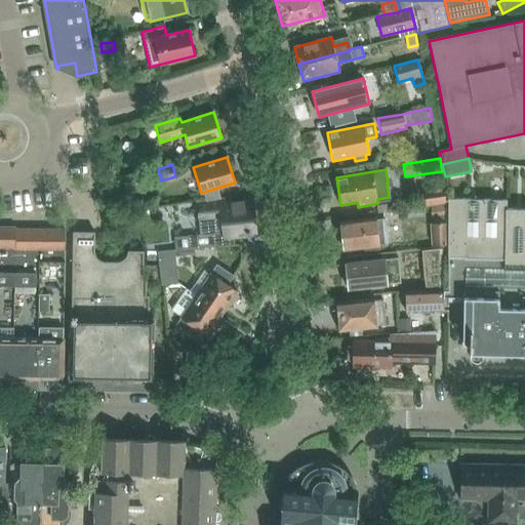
[(124,176),(121,176),(113,177),(116,197),(124,196),(127,196),(124,176)]
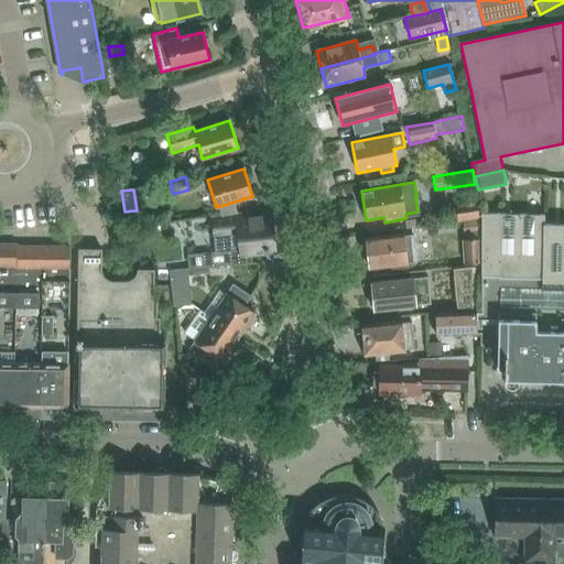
[(456,223),(462,221),(478,219),(477,199),(454,203),(456,223)]
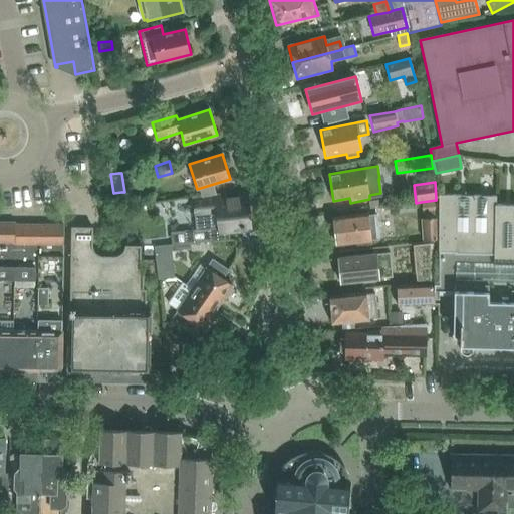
[(438,217),(438,240),(438,272),(438,284),(434,284),(434,292),(438,292),(454,292),(453,339),(460,340),(459,345),(461,345),(461,349),(462,353),(467,355),(471,353),(473,349),(473,345),(513,346),(513,204),(496,204),(496,196),(438,195),(438,217)]
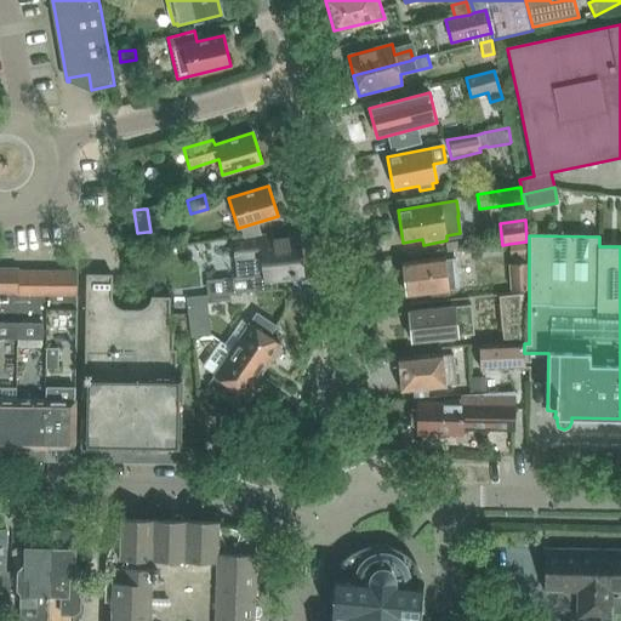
[(300,237),(233,244),(237,278),(251,277),(263,275),(263,279),(303,275),(300,237)]
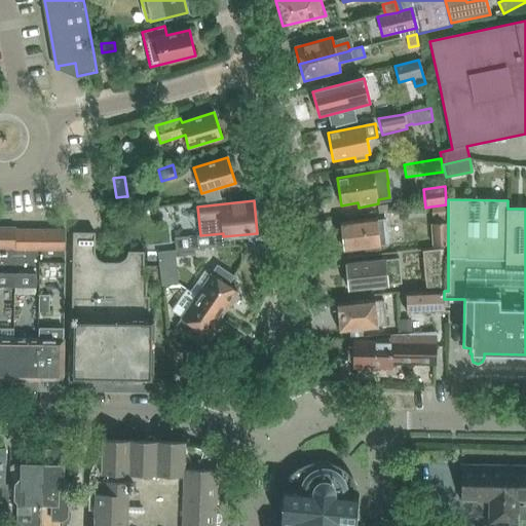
[(446,204),(430,207),(434,224),(448,222),(446,204)]
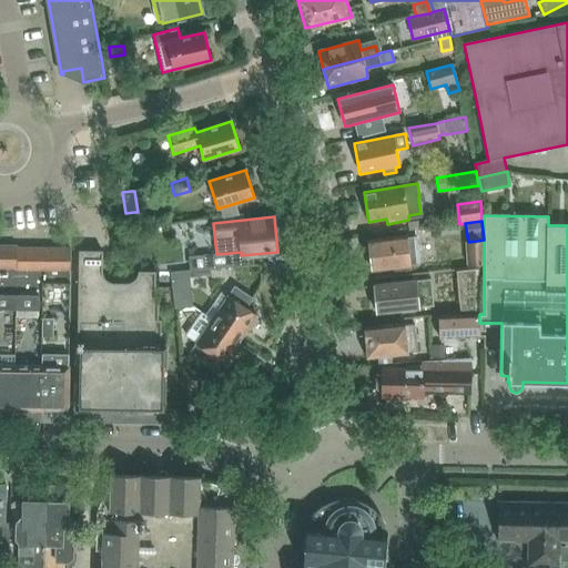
[(374,269),(394,266),(395,272),(411,271),(409,267),(411,267),(411,264),(419,263),(416,236),(371,242),(374,269)]
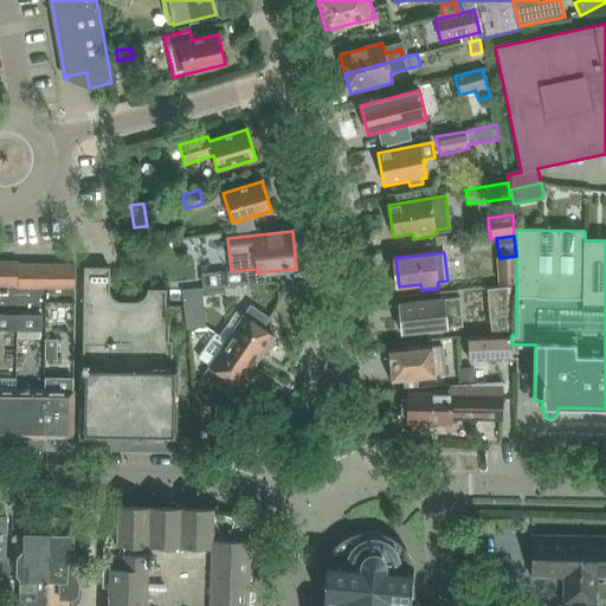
[(516,257),(513,257),(496,258),(497,284),(516,283),(516,257)]
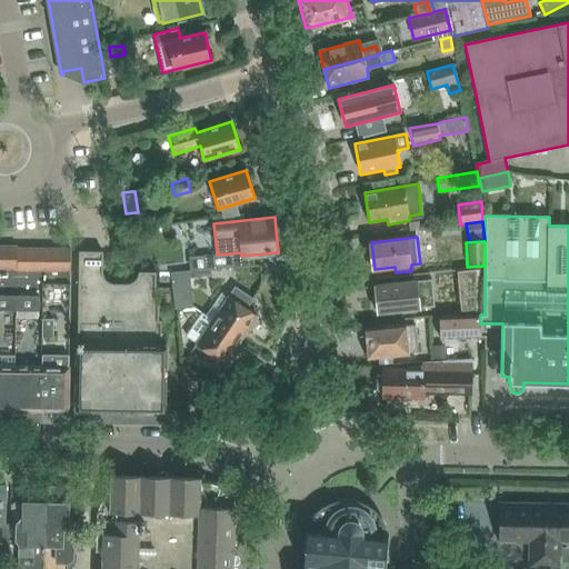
[(0,247),(0,365),(16,365),(17,250),(17,247),(0,247)]
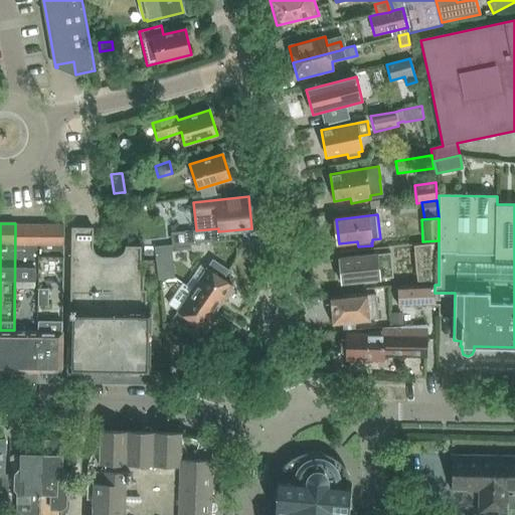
[(63,227),(15,226),(14,330),(37,331),(38,248),(63,248),(63,227)]
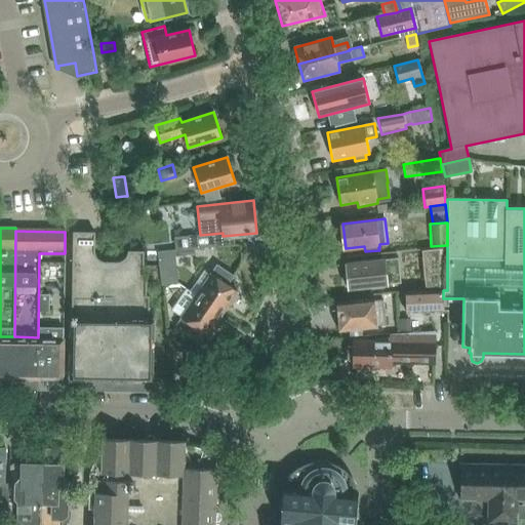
[(73,232),(72,317),(71,378),(74,378),(74,375),(150,376),(150,379),(152,379),(153,317),(149,317),(149,295),(146,295),(147,273),(144,273),(144,251),(127,251),(126,256),(121,260),(117,261),(104,261),(99,259),(96,257),(94,252),(94,232),(73,232)]
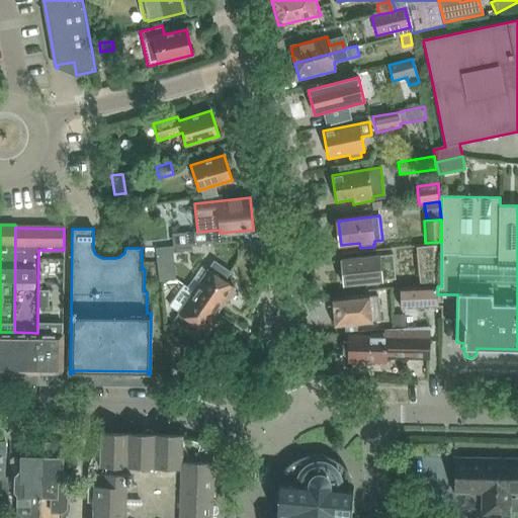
[(172,235),(172,247),(192,246),(211,244),(209,231),(197,232),(172,235)]
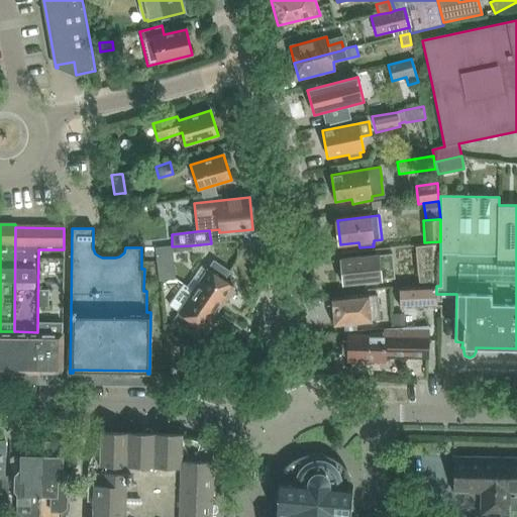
[(434,244),(414,246),(415,252),(419,252),(421,275),(417,275),(418,285),(434,283),(434,273),(434,244)]
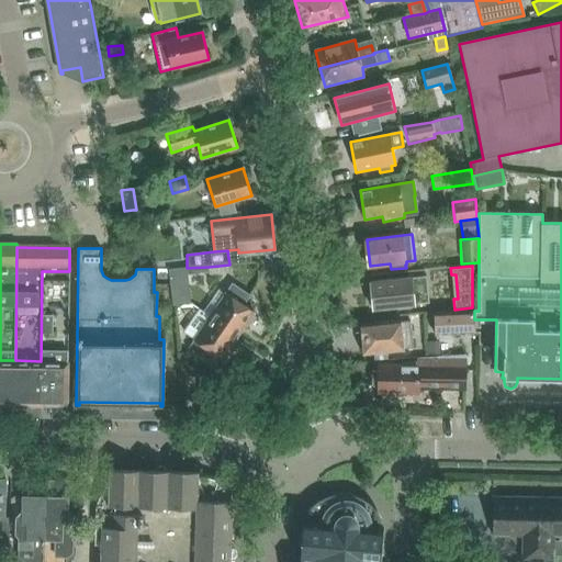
[(187,268),(168,270),(169,277),(172,306),(190,304),(188,276),(198,273),(210,272),(209,267),(187,268)]
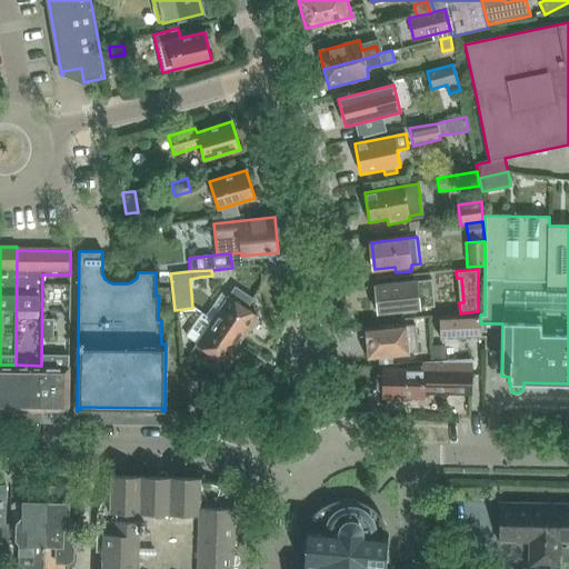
[(41,366),(69,366),(70,275),(42,275),(41,366)]
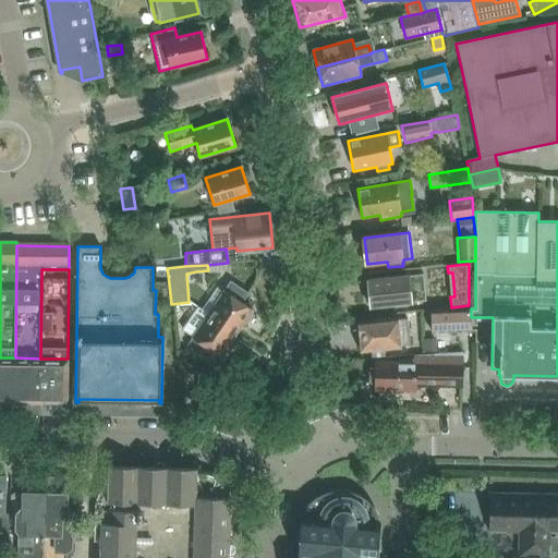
[(370,292),(365,293),(366,304),(371,303),(371,307),(420,302),(420,301),(425,300),(423,274),(416,275),(368,279),(370,292)]
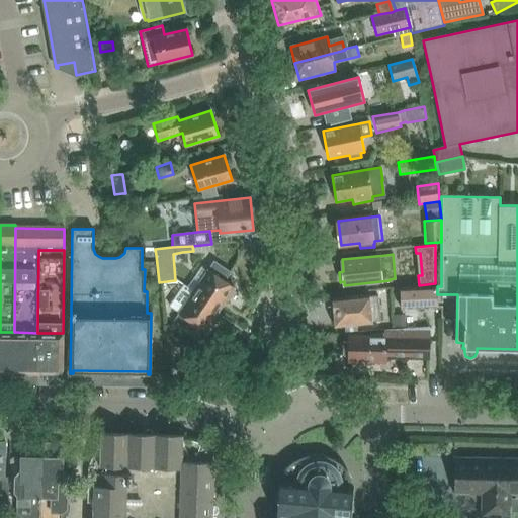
[(212,263),(207,270),(200,266),(186,287),(192,291),(219,310),(234,287),(219,277),(224,271),(212,263)]
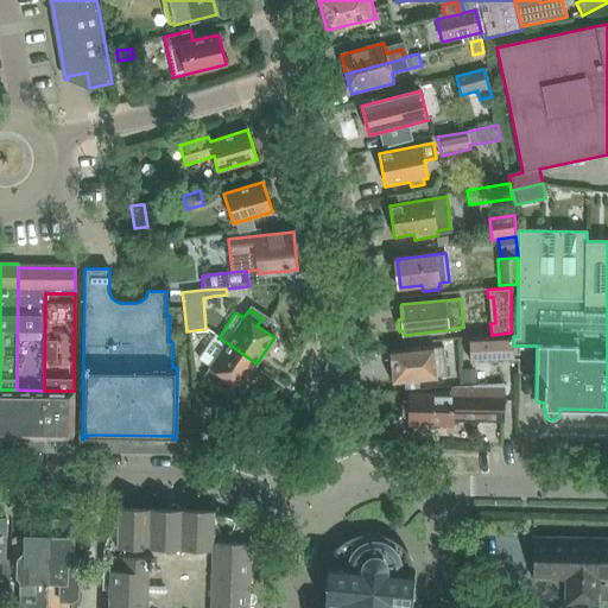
[(219,337),(214,334),(198,359),(209,366),(208,367),(209,368),(203,375),(216,385),(222,377),(240,388),(257,363),(226,342),(219,337)]
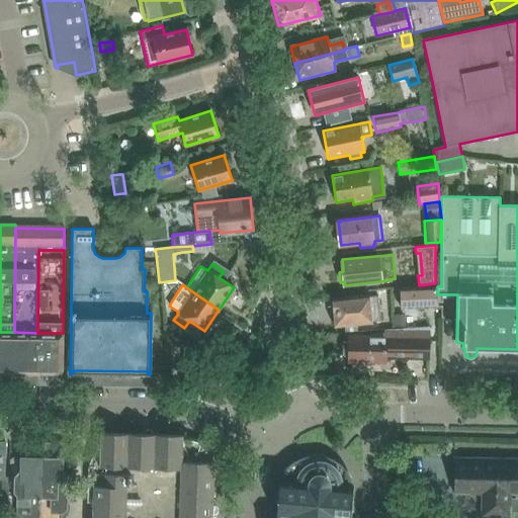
[(399,289),(400,308),(427,307),(427,309),(432,309),(431,306),(437,306),(436,288),(399,289)]
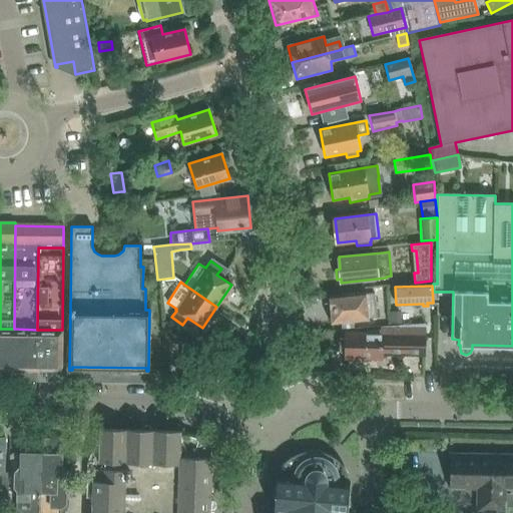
[(377,318),(374,293),(330,297),(332,322),(341,321),(352,320),(377,318)]
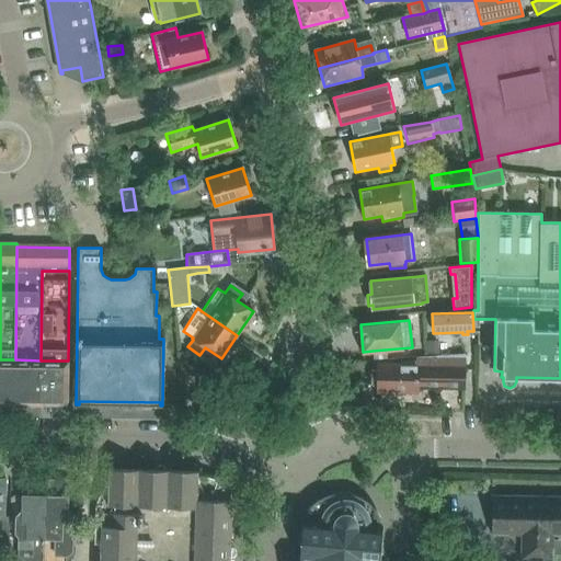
[(385,350),(373,351),(374,361),(386,359),(385,350)]
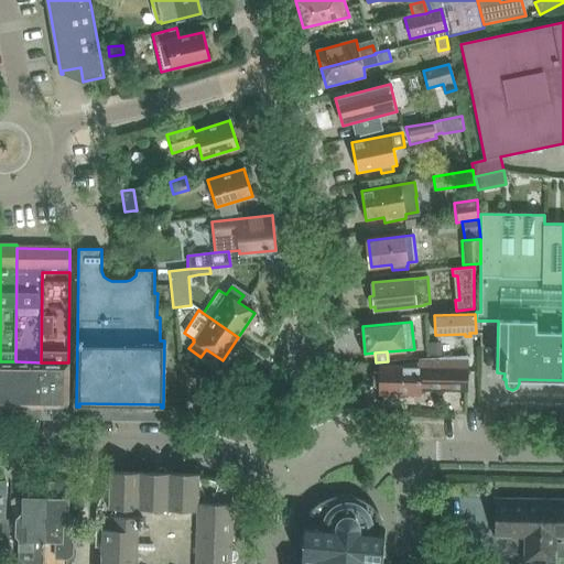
[(187,354),(177,355),(179,369),(188,368),(187,354)]
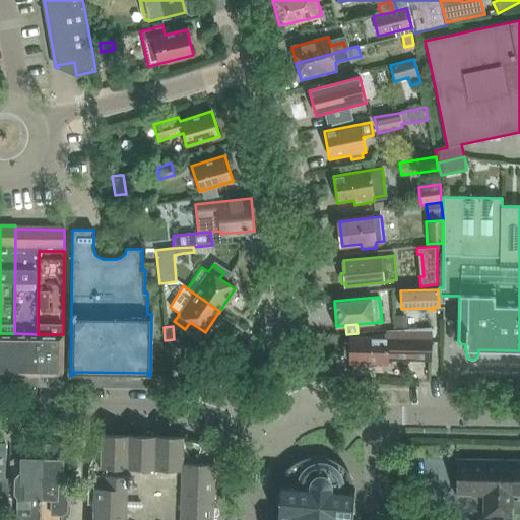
[(372,334),(372,338),(350,338),(350,343),(343,343),(343,358),(350,358),(350,363),(387,364),(387,359),(430,360),(431,328),(386,331),(386,334),(372,334)]
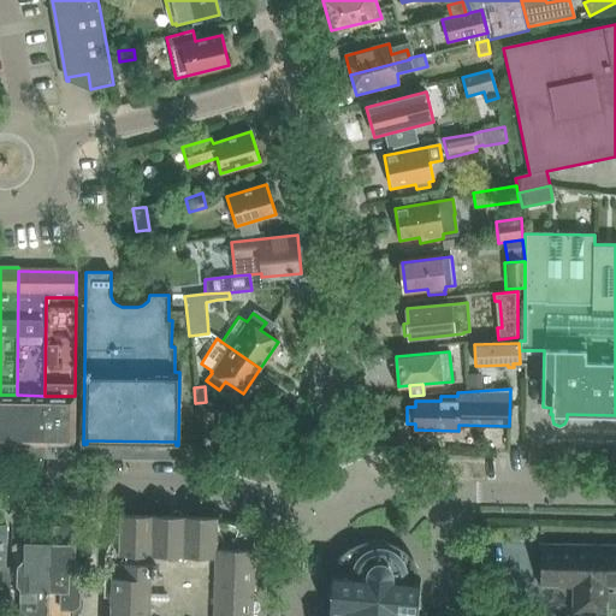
[(0,443),(73,444),(75,396),(45,396),(17,395),(0,395),(0,443)]
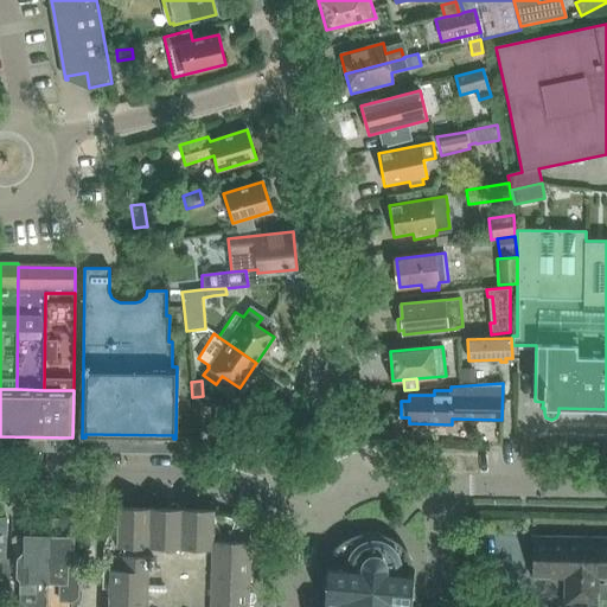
[(110,545),(109,582),(179,583),(181,509),(117,508),(116,547),(110,545)]
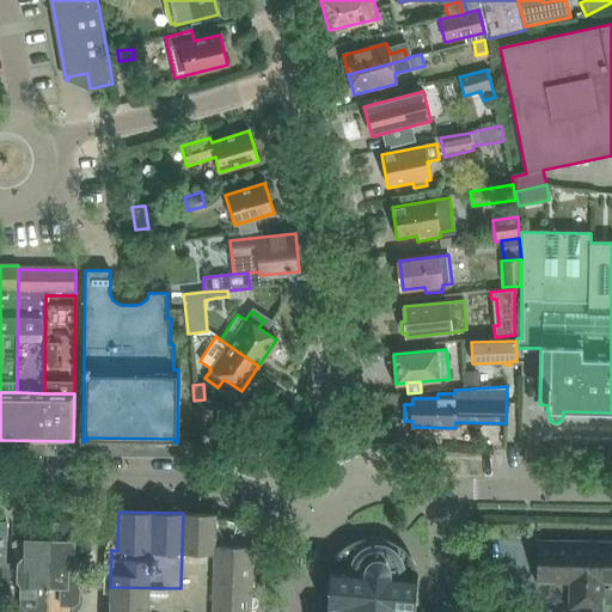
[(183,513),(181,588),(252,591),(254,527),(216,515),(216,514),(183,513)]
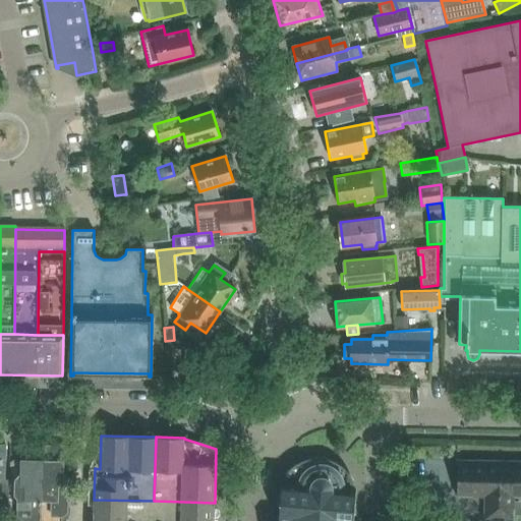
[(0,444),(0,481),(2,482),(1,499),(0,498),(0,514),(8,515),(9,480),(4,480),(5,445),(0,444)]
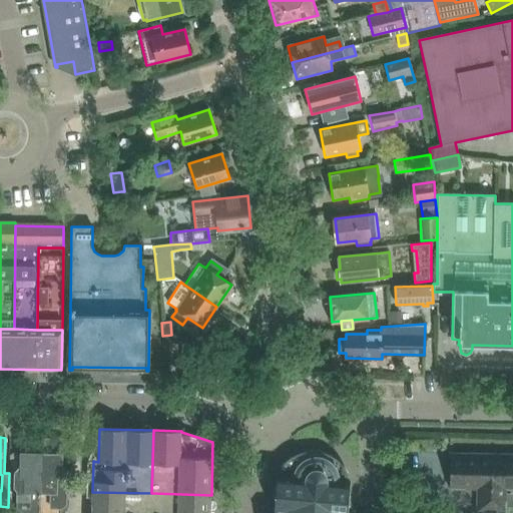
[(40,461),(39,493),(38,512),(65,512),(65,504),(67,503),(68,475),(67,473),(68,448),(64,444),(41,443),(41,451),(40,461)]
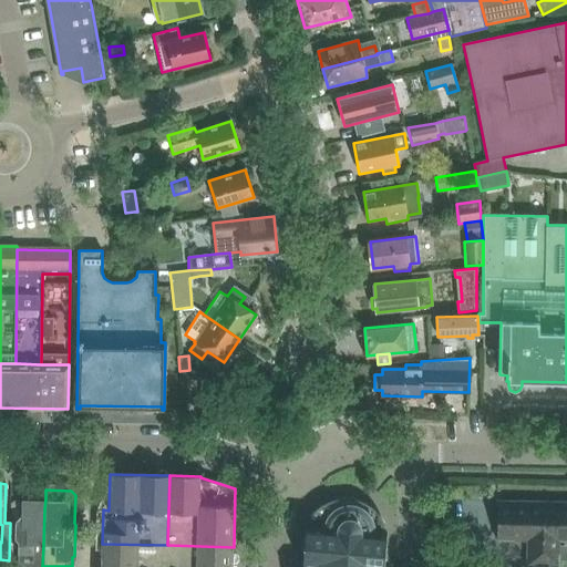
[(33,545),(43,545),(44,509),(45,498),(21,497),(21,516),(16,522),(14,539),(18,543),(17,566),(33,566),(33,545)]
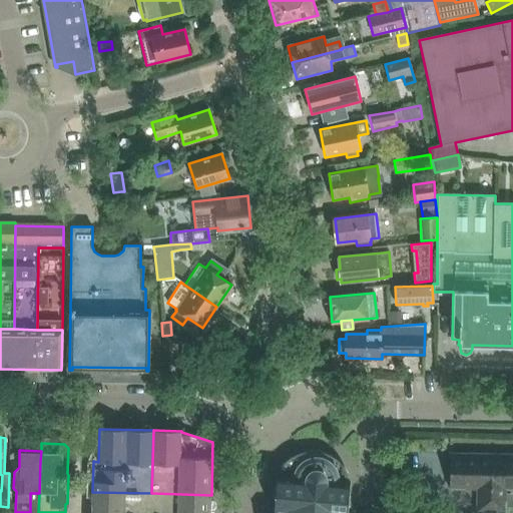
[(347,512),(348,502),(349,496),(350,479),(348,474),(346,470),(344,467),(341,464),(338,460),(333,456),(328,454),(323,452),(318,451),(312,451),(305,451),(298,454),(293,456),(287,460),(283,464),(280,468),(277,472),(276,490),(275,496),(273,512),(347,512)]
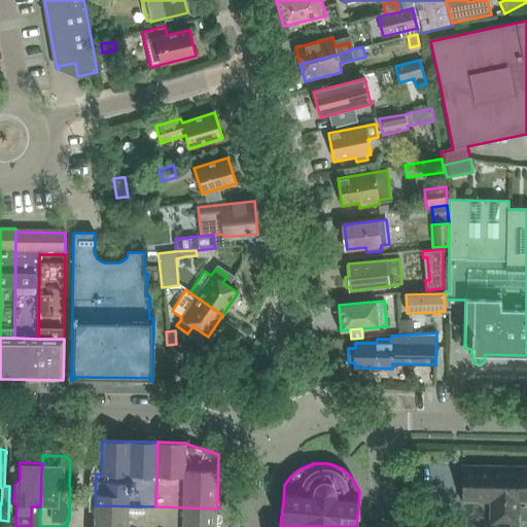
[(526,466),(462,465),(462,484),(462,502),(490,502),(489,525),(519,526),(520,504),(526,503),(526,466)]
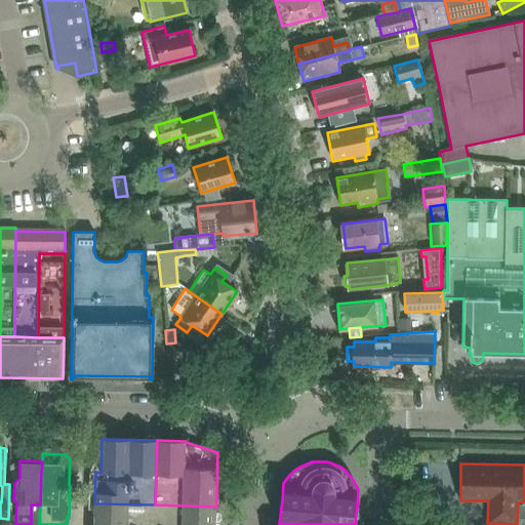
[(154,524),(155,505),(94,503),(93,524),(154,524)]
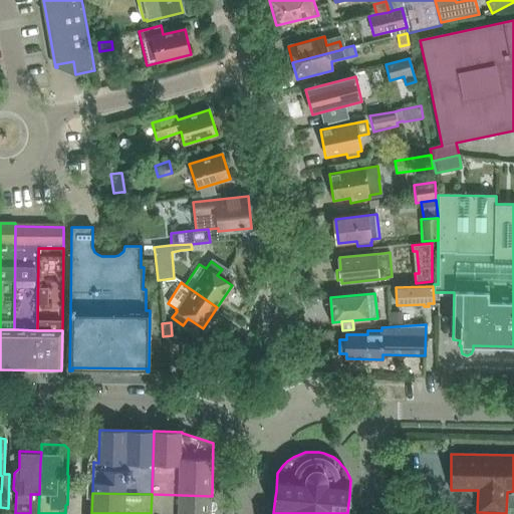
[(152,494),(151,513),(211,513),(212,496),(152,494)]
